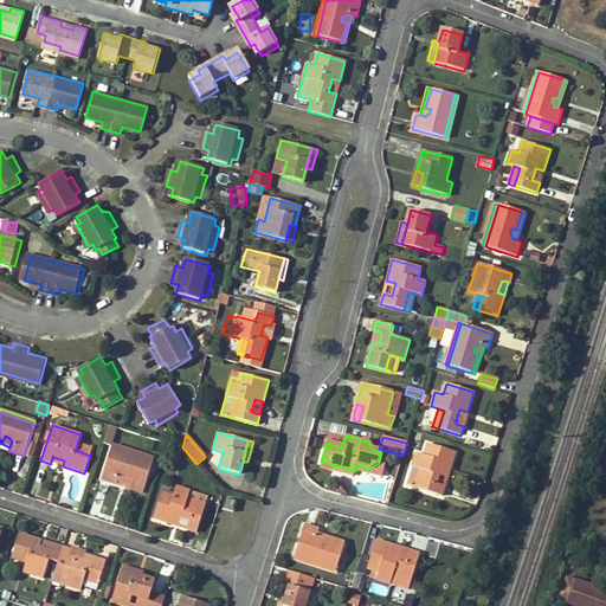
[(76,450),(90,456),(92,449),(77,444),(76,450)]
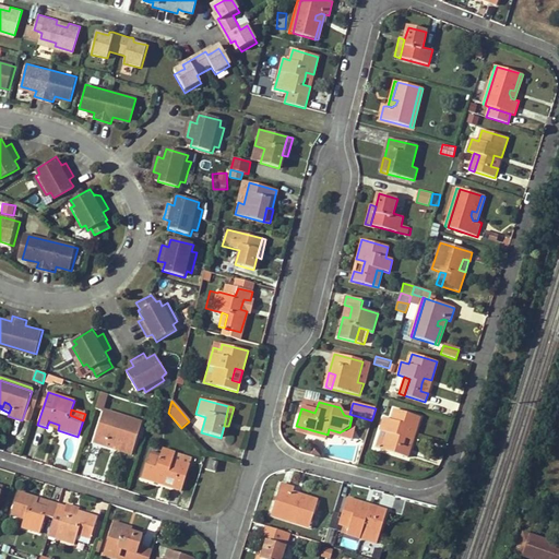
[(104,409),(103,413),(141,425),(142,423),(104,409)]
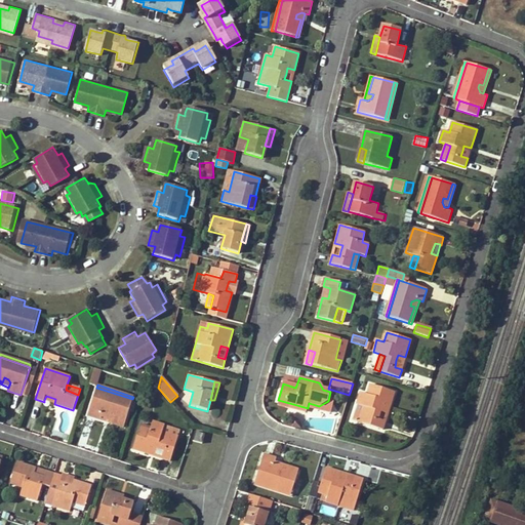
[(370,385),(367,394),(361,392),(357,404),(368,408),(363,423),(382,430),(386,421),(378,418),(379,413),(381,407),(389,409),(395,392),(370,385)]
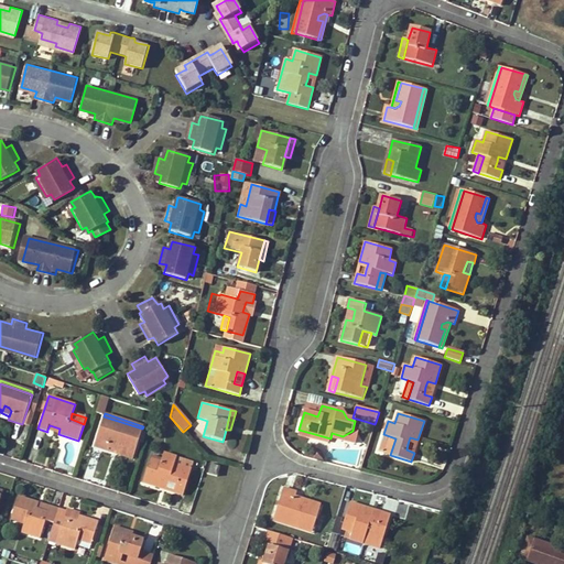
[(118,446),(134,452),(142,429),(104,416),(94,447),(108,451),(109,446),(110,443),(116,440),(119,441),(118,446)]
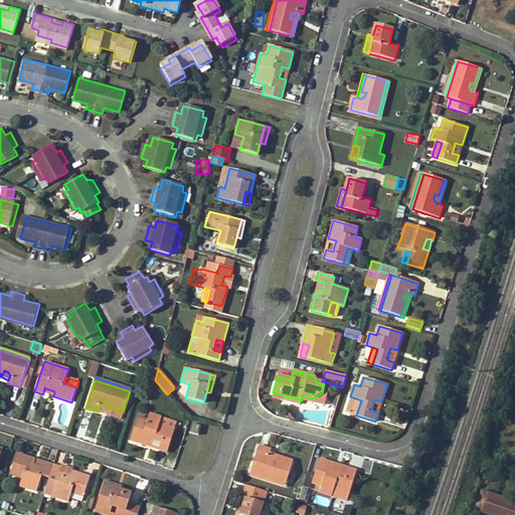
[(54,391),(45,388),(43,392),(53,396),(54,391)]
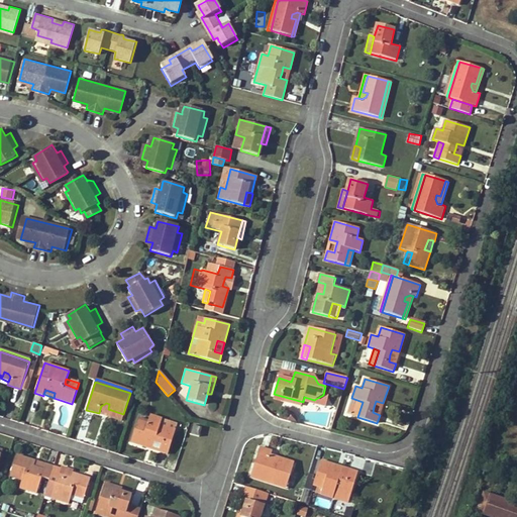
[(303,402),(285,397),(284,402),(301,407),(303,402)]
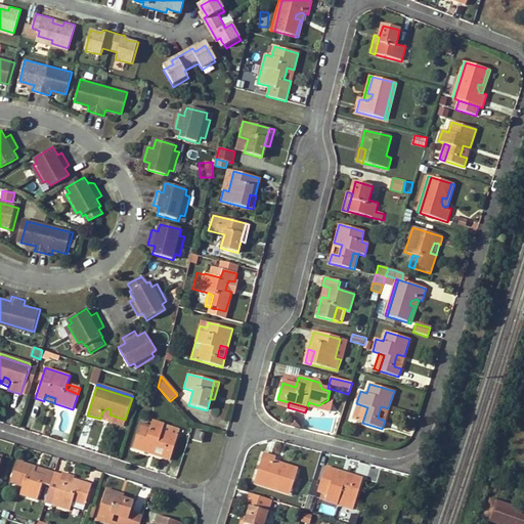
[(362,423),(367,407),(356,403),(351,420),(362,423)]
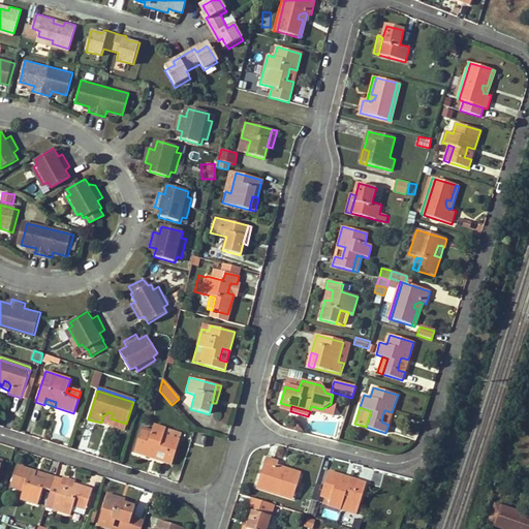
[(102,418),(125,427),(126,424),(111,418),(112,413),(109,412),(103,415),(102,418)]
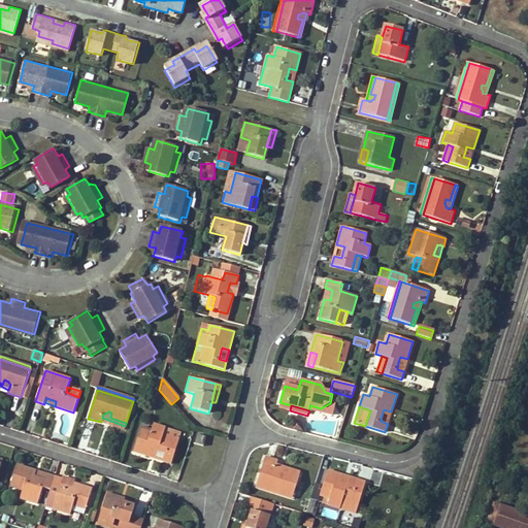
[(134,452),(151,457),(154,450),(165,453),(162,461),(170,463),(176,444),(162,439),(166,427),(154,424),(151,430),(141,427),(134,452)]
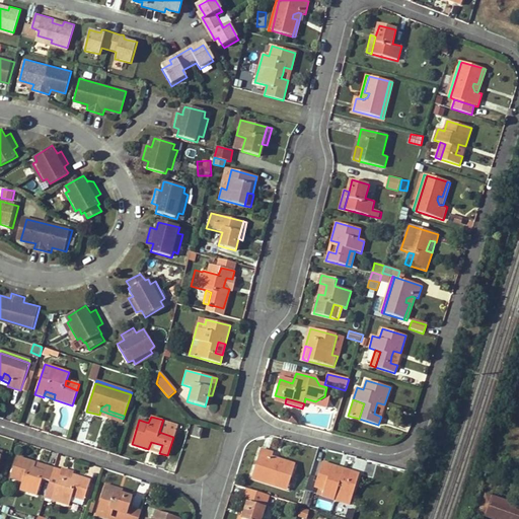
[(177,425),(163,420),(159,432),(173,437),(177,425)]
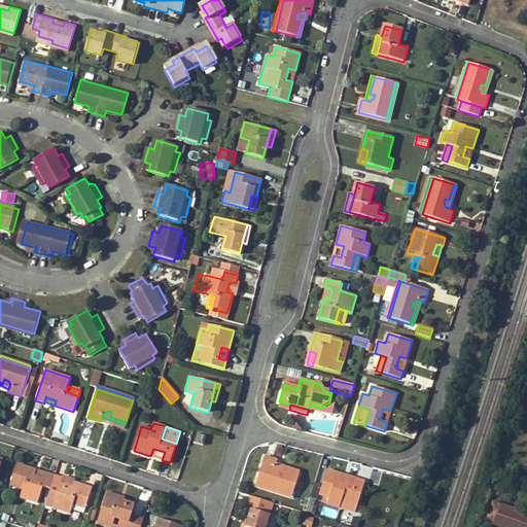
[(203,445),(206,434),(197,431),(194,442),(203,445)]
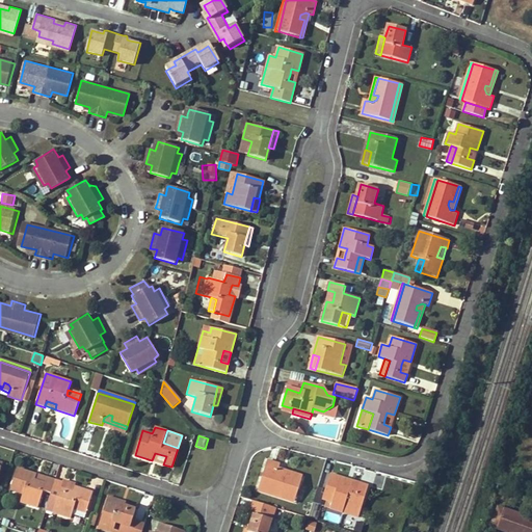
[(166,456),(155,453),(152,460),(163,464),(166,456)]
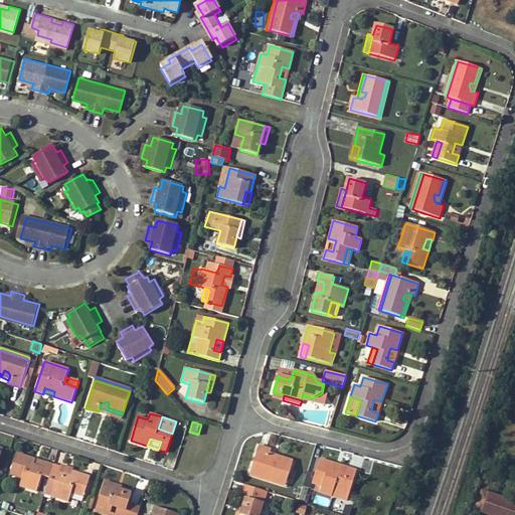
[(270,453),(271,450),(259,446),(249,472),(286,483),(292,464),(277,459),(275,463),(271,462),(269,457),(270,453)]
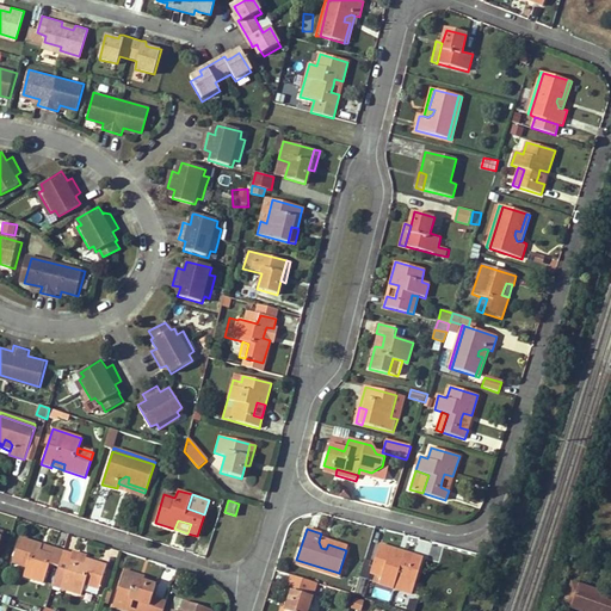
[(29,561),(26,568),(23,576),(43,582),(50,565),(57,567),(63,550),(54,547),(54,548),(51,554),(39,550),(42,544),(20,537),(13,556),(29,561)]
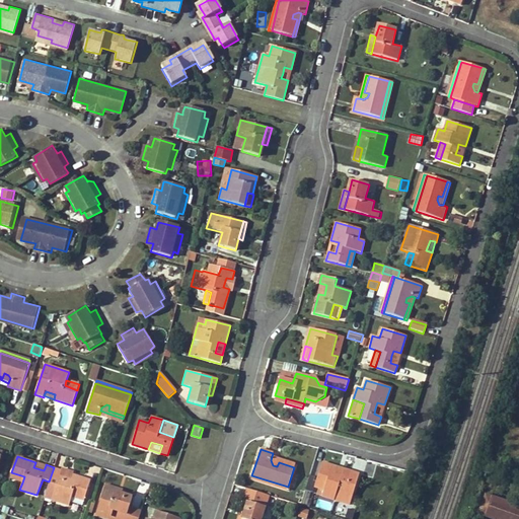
[(295,463),(272,456),(271,460),(273,465),(277,466),(279,462),(294,467),(295,463)]
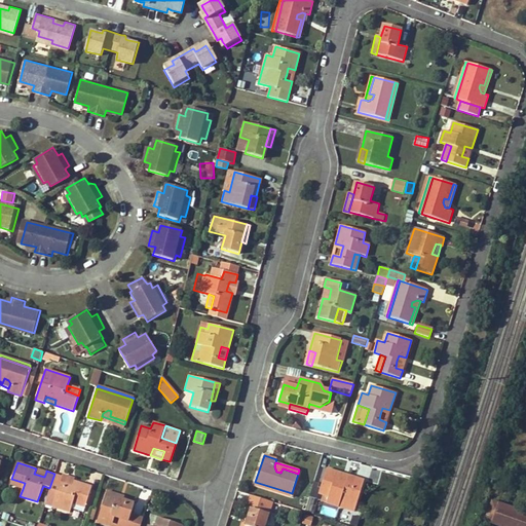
[(34,474),(44,477),(46,472),(36,468),(34,474)]
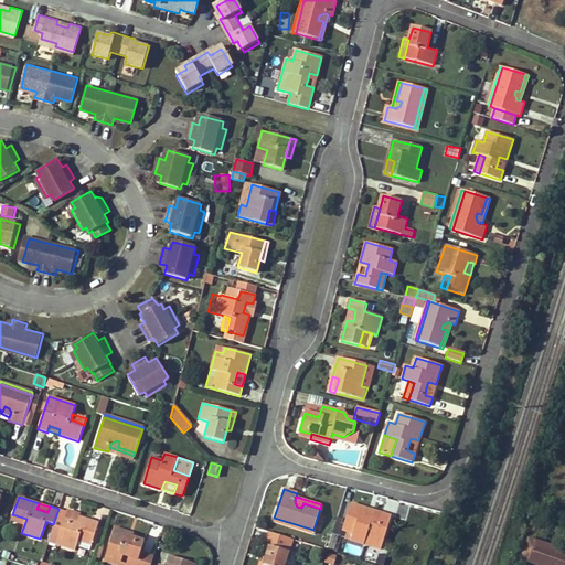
[(366,519),(370,510),(350,504),(341,531),(352,534),(350,541),(363,545),(365,537),(368,532),(384,537),(391,516),(381,514),(379,522),(372,520),(366,519)]
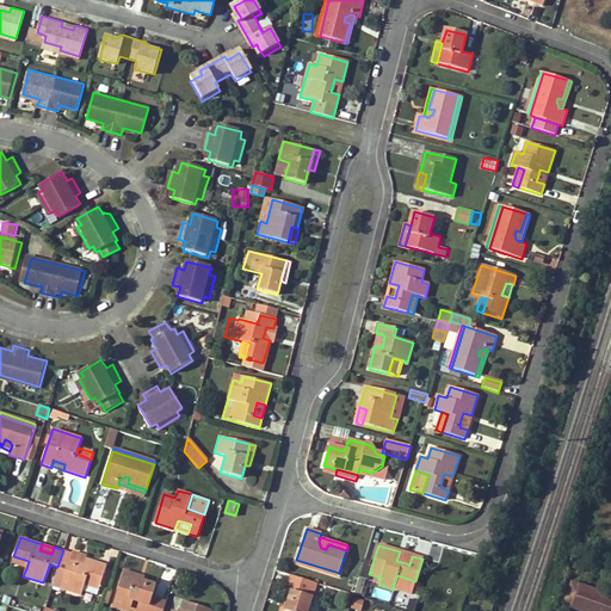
[(106,566),(85,559),(82,565),(71,561),(73,554),(63,550),(57,567),(67,571),(61,588),(81,596),(84,586),(86,579),(100,584),(106,566)]
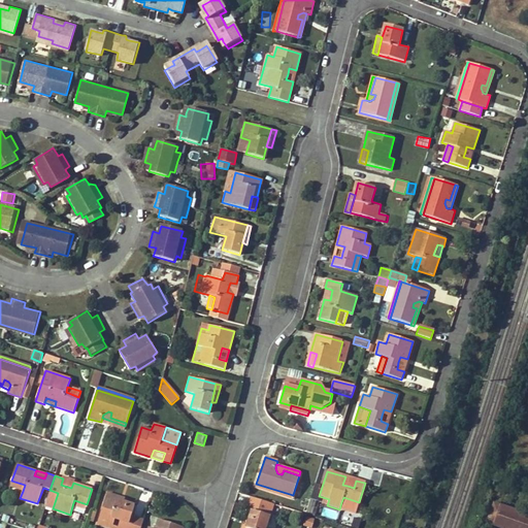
[(25,485),(11,481),(10,487),(23,491),(25,485)]
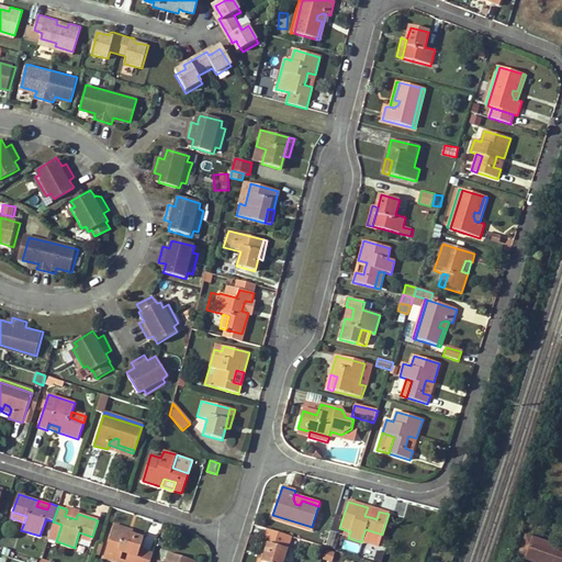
[(311,531),(312,527),(272,515),(271,518),(311,531)]
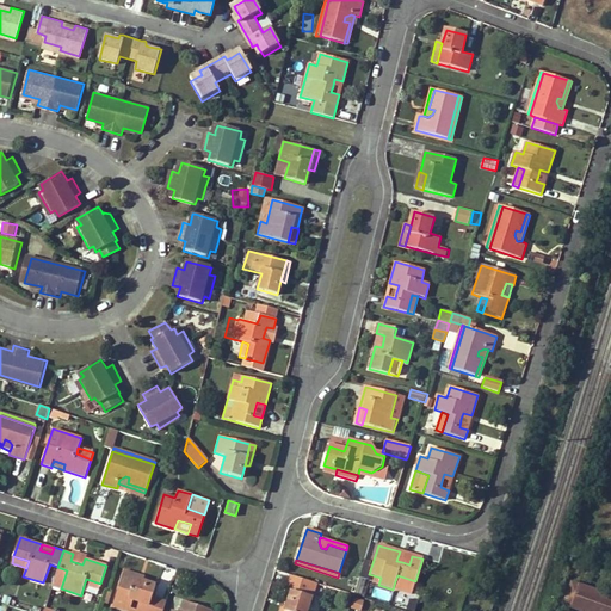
[(123,574),(143,581),(144,575),(124,568),(123,574)]
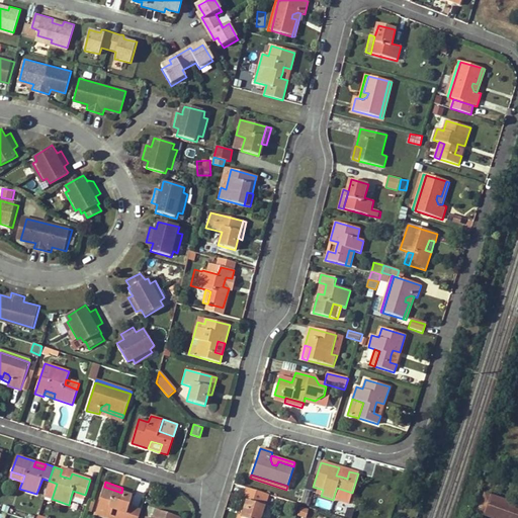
[(133,497),(121,493),(104,487),(95,512),(110,517),(113,508),(118,510),(126,513),(130,506),(133,497)]
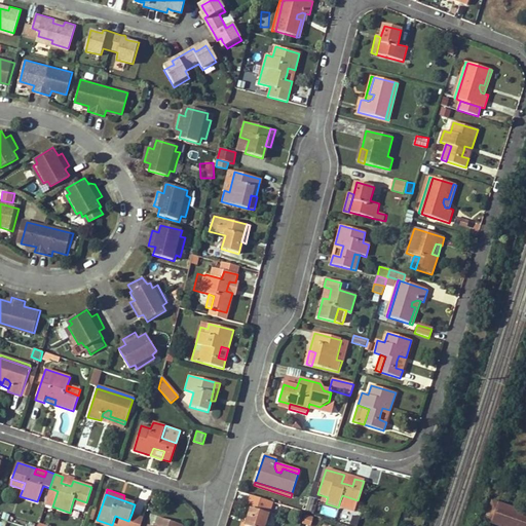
[(247,508),(251,509),(247,519),(245,525),(263,525),(272,502),(252,495),(247,508)]
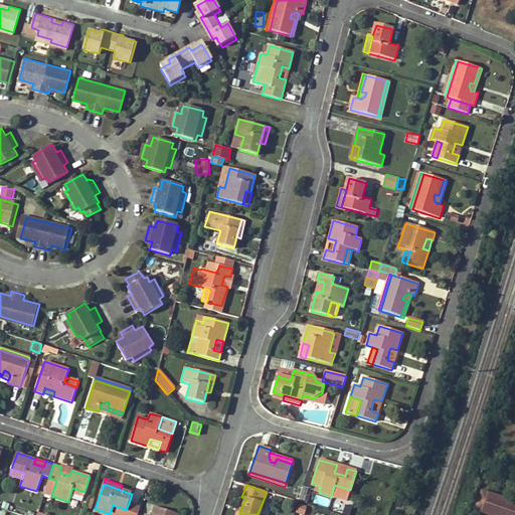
[(333,490),(348,495),(350,490),(335,485),(333,490)]
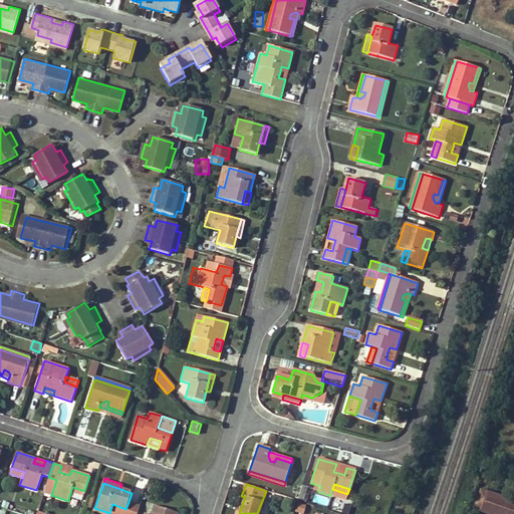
[(84,491),(72,487),(70,493),(82,497),(84,491)]
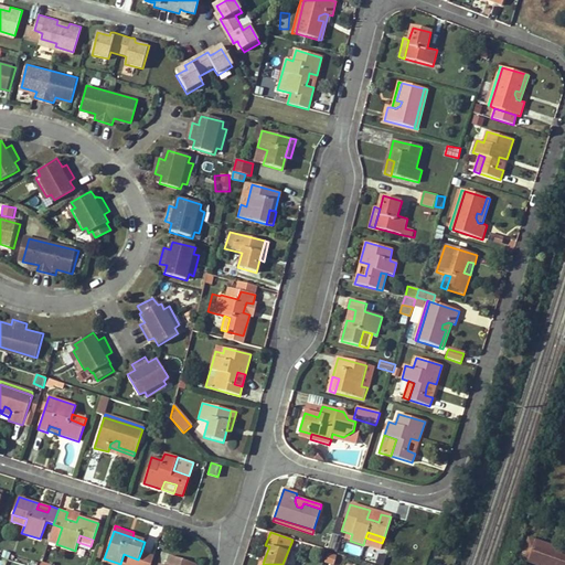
[(564,564),(564,551),(529,539),(521,560),(536,564),(564,564)]
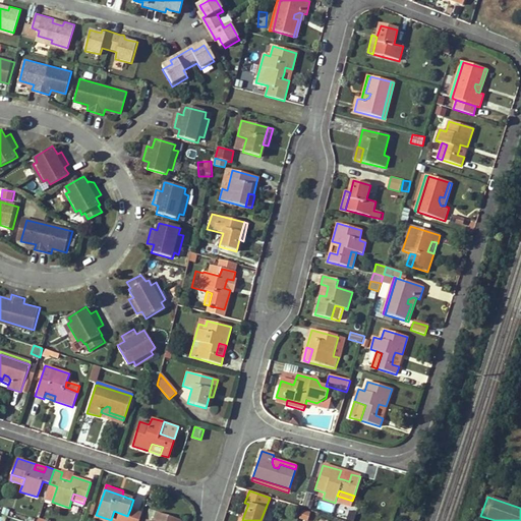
[(319,500),(316,508),(332,513),(334,505),(319,500)]
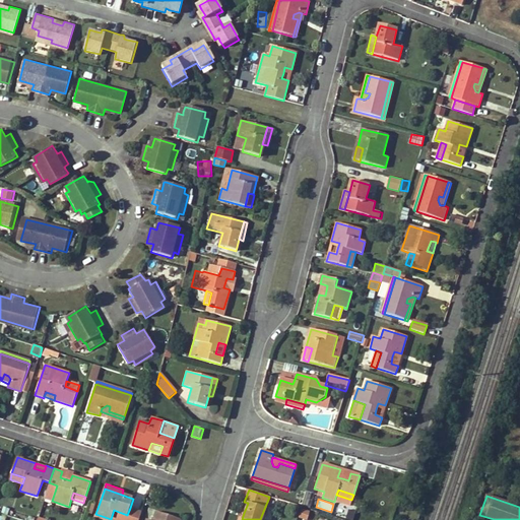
[(127,515),(119,512),(116,519),(138,519),(141,512),(130,508),(127,515)]
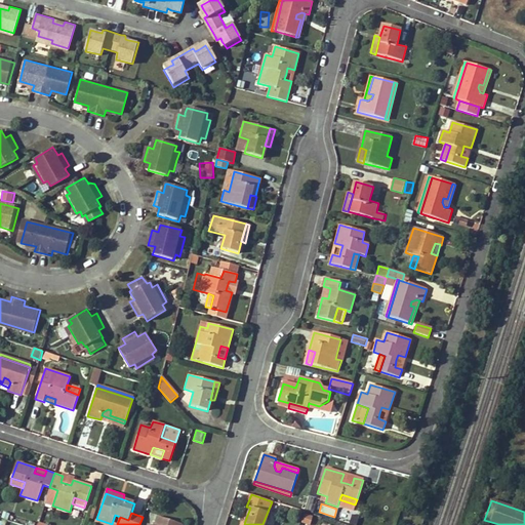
[(310,524),(313,516),(305,514),(303,523),(310,524)]
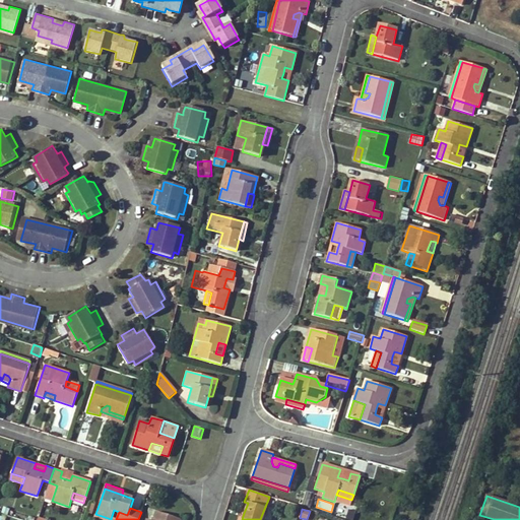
[(180,519),(156,511),(153,519),(149,519),(147,519),(146,519),(180,519)]
